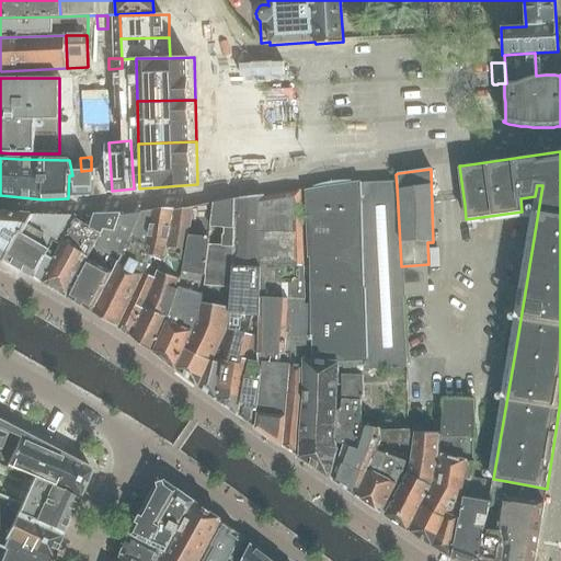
[(330,186),(306,191),(305,191),(307,258),(308,258),(309,305),(309,335),(286,334),(285,355),(289,355),(289,364),(290,364),(301,365),(302,359),(339,362),(338,374),(342,374),(362,374),(362,377),(366,376),(366,369),(361,195),(359,189),(361,189),(361,180),(329,184),(330,186)]
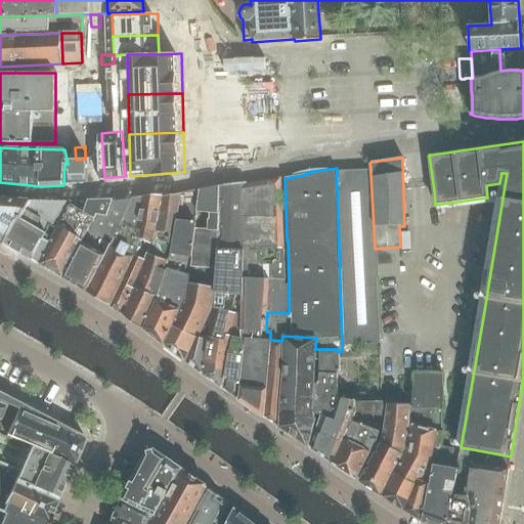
[(370,174),(337,176),(336,176),(337,182),(342,345),(358,345),(380,344),(370,174)]
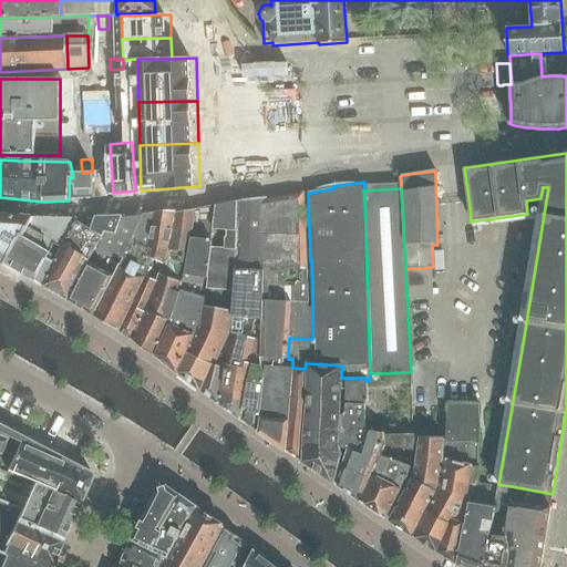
[(259,258),(259,271),(261,271),(260,301),(308,303),(307,268),(306,268),(303,194),(266,199),(266,198),(258,199),(259,258)]
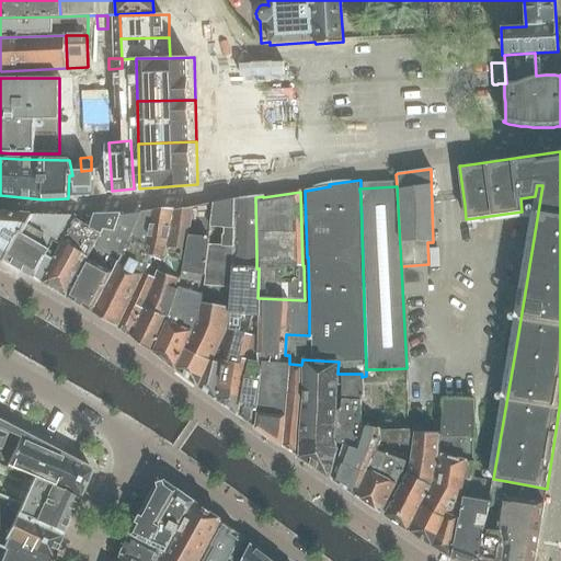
[(236,199),(235,255),(235,267),(256,268),(255,197),(236,199)]
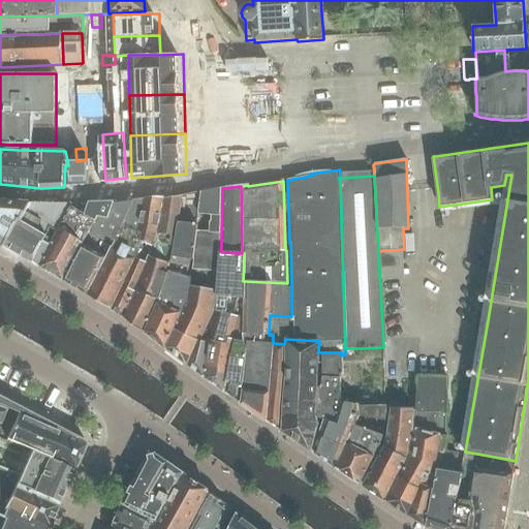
[(217,272),(219,252),(219,251),(221,216),(220,216),(221,188),(200,192),(197,224),(193,260),(192,270),(217,272)]
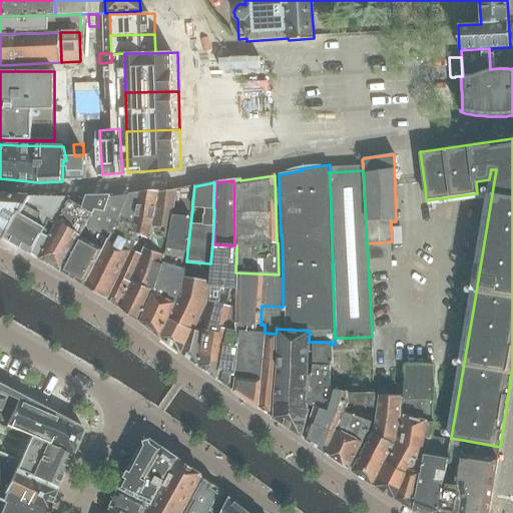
[(187,252),(191,217),(194,186),(176,189),(173,215),(167,245),(166,249),(187,252)]
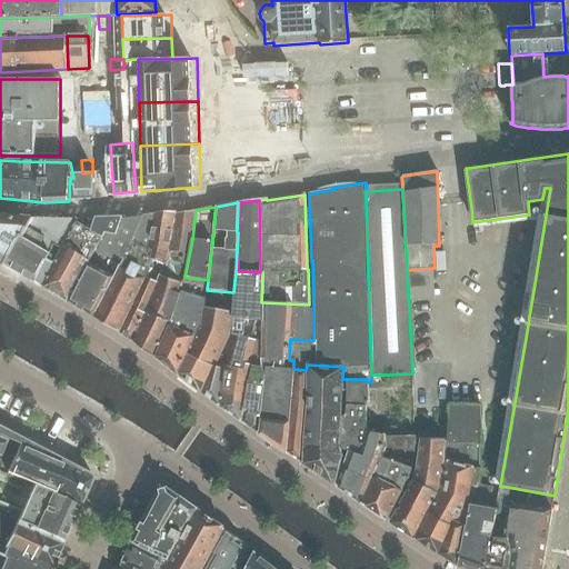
[(149,315),(171,323),(172,323),(185,277),(186,272),(192,239),(196,210),(177,212),(175,229),(171,245),(165,266),(158,283),(159,283),(146,312),(149,315)]
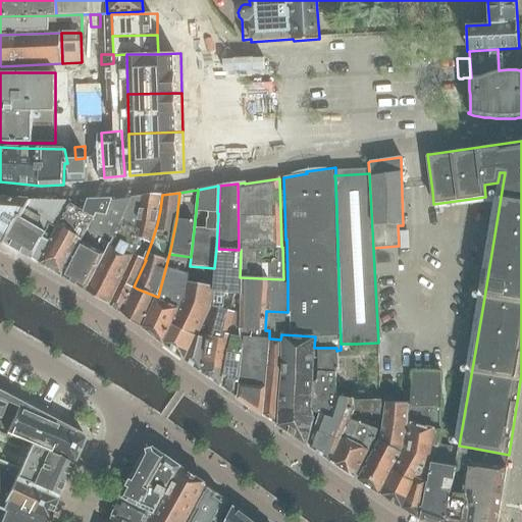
[(134,256),(138,257),(141,258),(143,252),(147,242),(151,244),(157,224),(160,210),(162,195),(144,197),(139,220),(138,229),(142,230),(140,239),(137,246),(139,247),(134,256)]
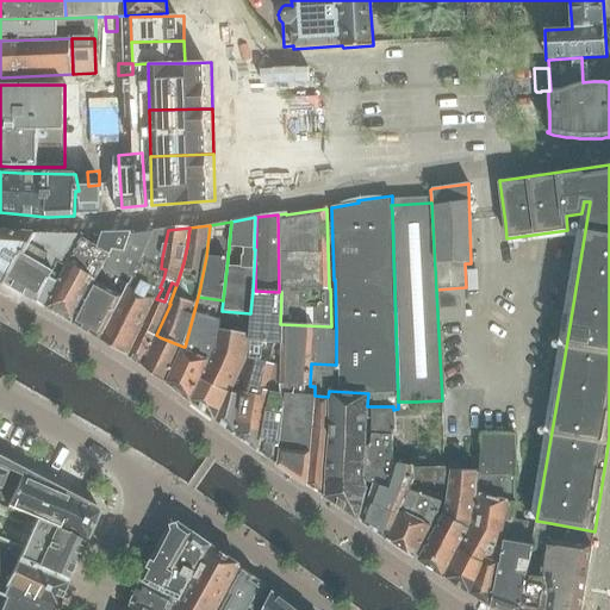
[(29,263),(31,262),(44,254),(54,235),(48,235),(48,234),(36,234),(32,232),(32,234),(0,230),(0,281),(6,285),(10,278),(20,259),(29,263)]
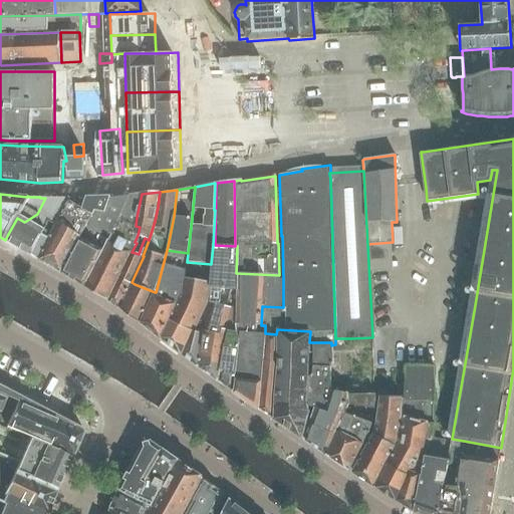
[(85,286),(108,300),(118,280),(132,252),(137,243),(135,242),(138,235),(140,227),(136,226),(137,217),(142,194),(130,196),(121,197),(116,218),(113,229),(112,234),(90,277),(85,286)]
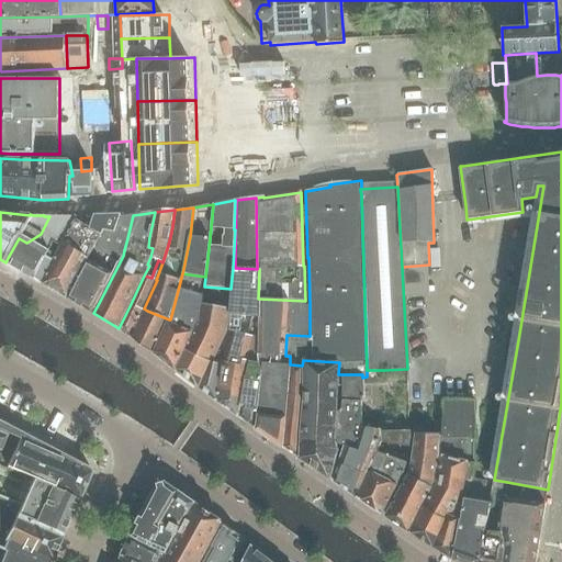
[(67,299),(83,267),(100,236),(105,234),(114,215),(78,216),(77,221),(75,220),(57,254),(55,256),(48,273),(43,284),(67,299)]
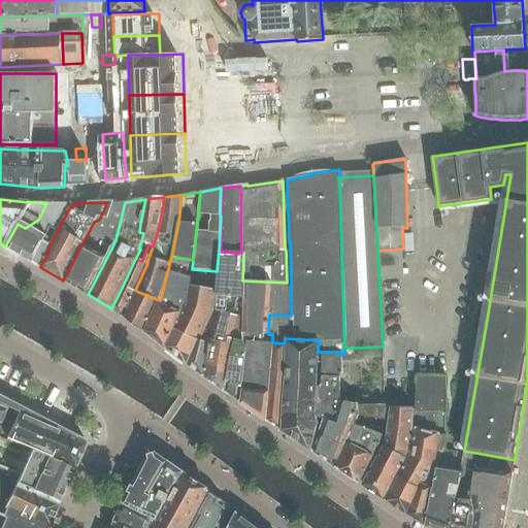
[(87,294),(92,285),(113,240),(116,240),(117,235),(120,224),(125,202),(113,203),(113,202),(107,202),(99,220),(94,222),(78,251),(63,281),(87,294)]
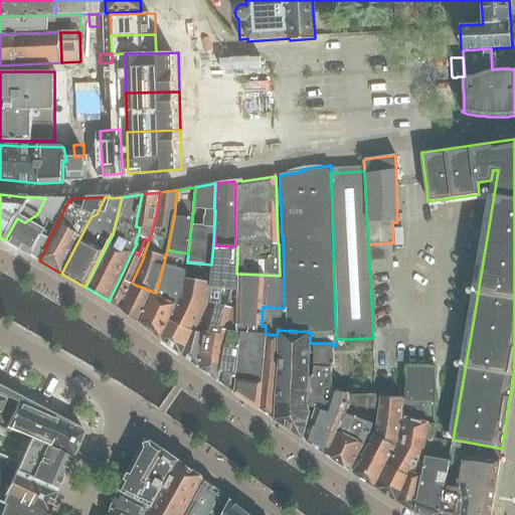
[(5,240),(39,261),(44,250),(50,234),(52,232),(68,201),(70,198),(51,198),(45,198),(37,214),(26,221),(24,222),(17,218),(8,234),(5,240)]
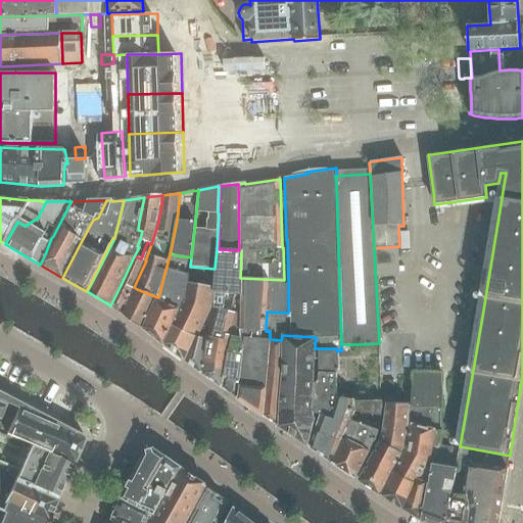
[(397,248),(377,248),(378,277),(398,277),(397,248)]
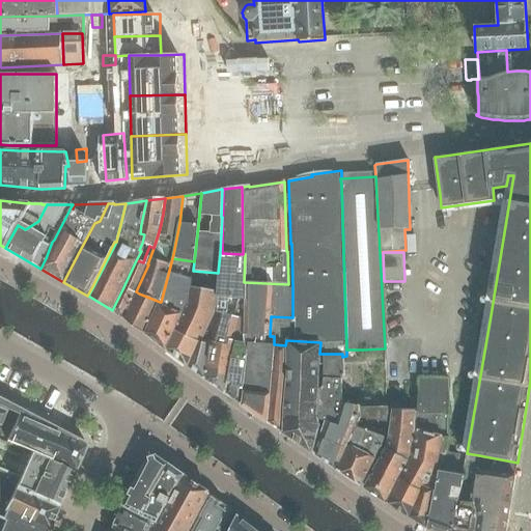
[(245,254),(243,254),(222,253),(220,253),(218,273),(217,298),(220,298),(219,307),(219,313),(218,316),(210,341),(207,341),(204,379),(225,392),(231,356),(232,356),(235,341),(232,341),(238,317),(236,317),(238,308),(238,300),(244,300),(244,282),(245,254)]
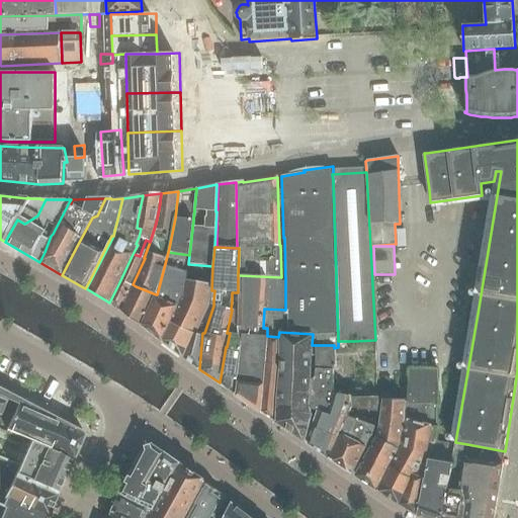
[(168,252),(157,294),(156,297),(143,325),(163,341),(183,294),(186,279),(188,264),(189,255),(168,252)]
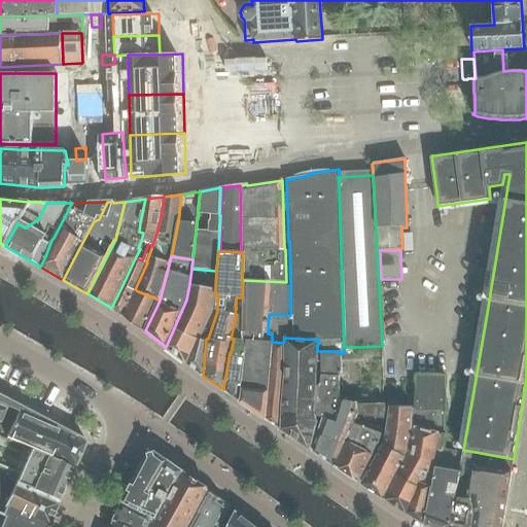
[(138,291),(135,289),(147,262),(146,262),(142,260),(139,259),(135,258),(121,287),(111,308),(125,316),(131,306),(138,291)]
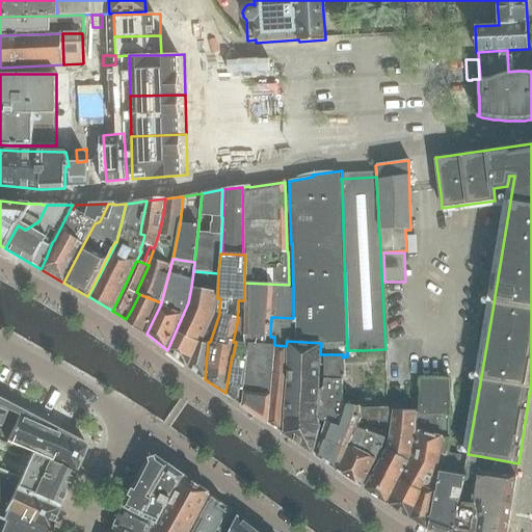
[(213,316),(214,315),(217,298),(218,273),(193,271),(191,287),(188,302),(167,350),(187,366),(197,342),(201,343),(213,316)]
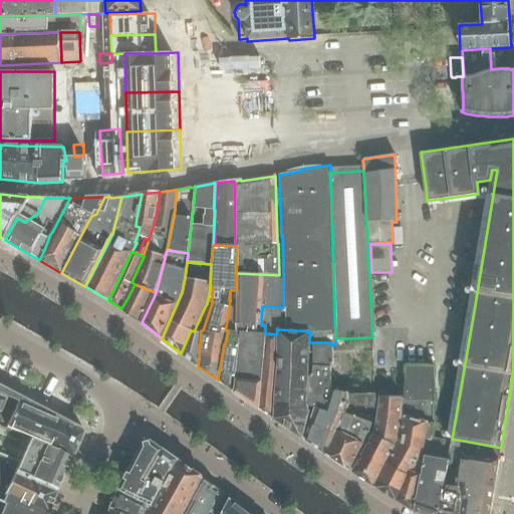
[(236,290),(236,308),(236,331),(239,339),(234,391),(260,409),(266,333),(265,333),(246,332),(247,324),(261,325),(262,306),(283,307),(283,279),(279,279),(279,275),(236,273),(236,290)]
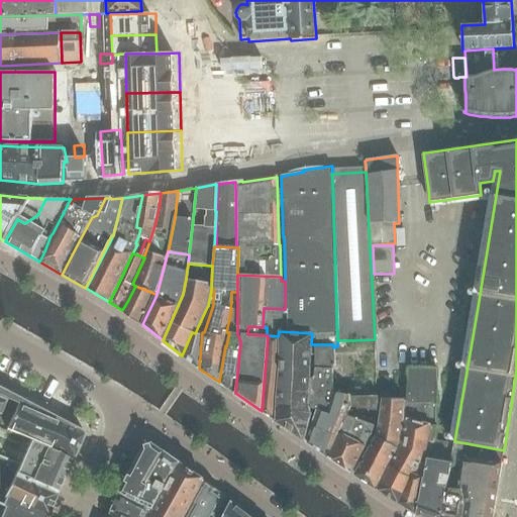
[(156,294),(135,286),(123,311),(142,324),(156,294)]
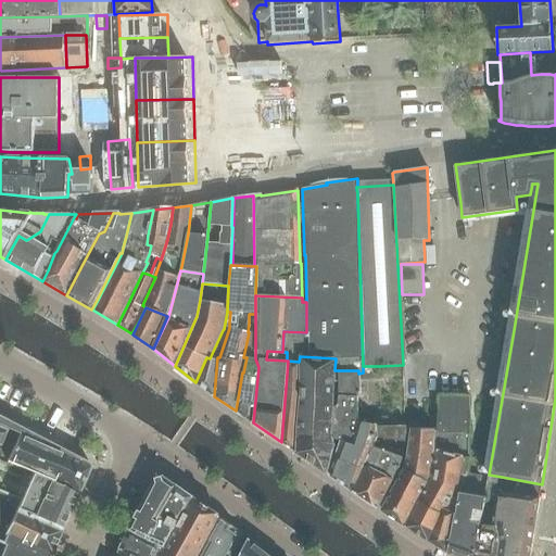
[(228,331),(224,329),(223,330),(210,358),(206,357),(196,382),(214,396),(217,357),(219,357),(228,331)]
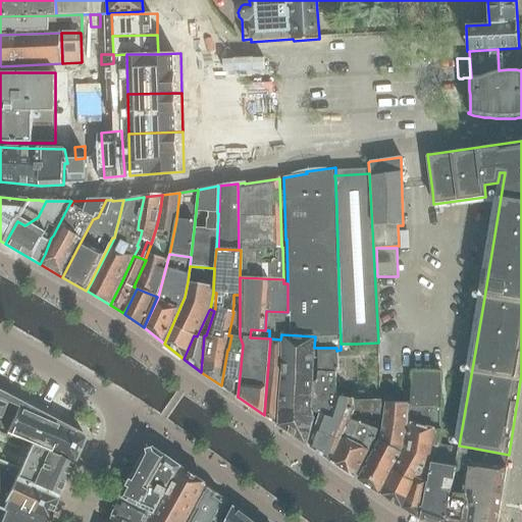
[(243,345),(240,336),(240,313),(233,312),(228,335),(231,335),(228,350),(227,350),(221,385),(238,397),(243,345)]
